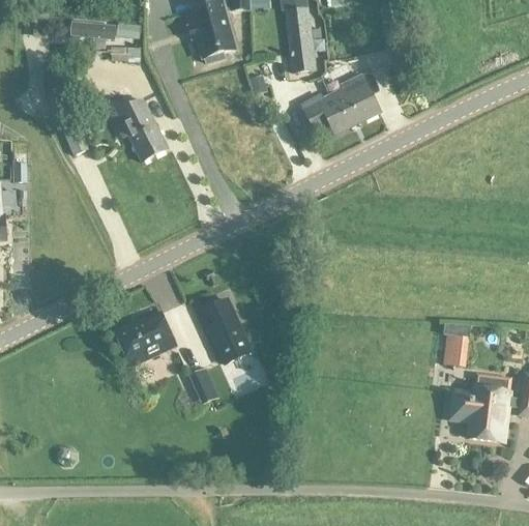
[(348,39),(347,0),(319,0),(321,41),(348,39)]
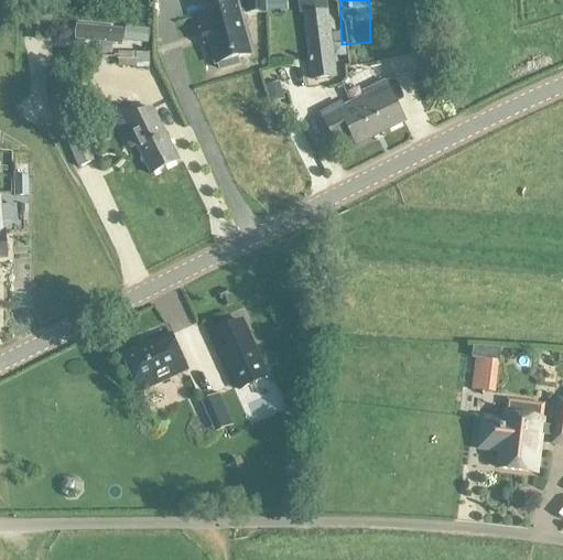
[(251,52),(238,1),(198,12),(203,28),(202,28),(205,41),(210,40),(216,62),(219,61),(220,66),(239,62),(237,55),(251,52)]
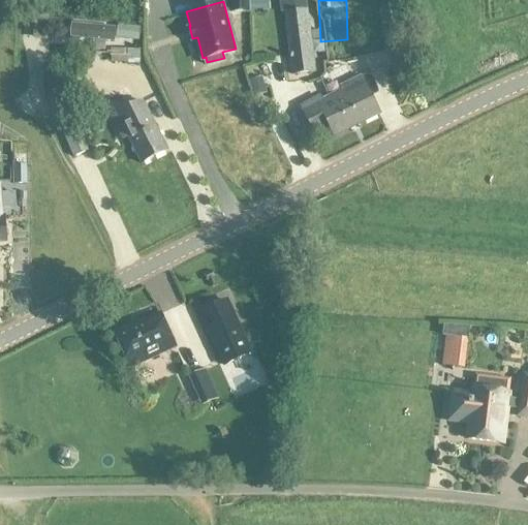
[(308,7),(285,10),(293,71),(315,69),(311,38),(320,37),(319,27),(310,28),(308,7)]
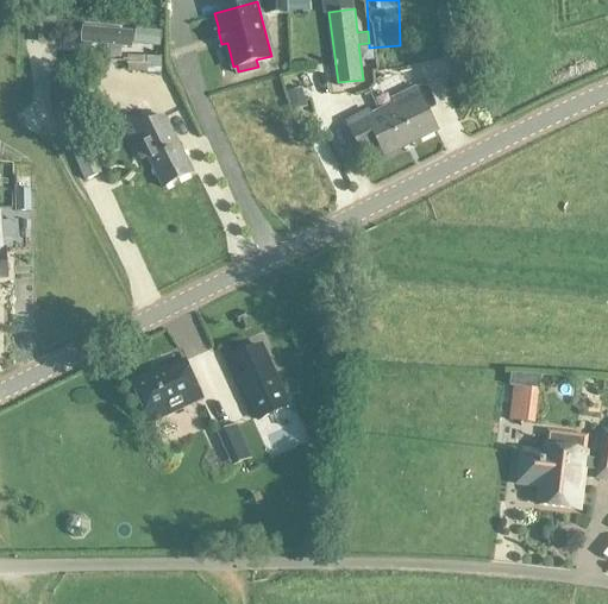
[(83,25),(82,39),(129,43),(131,29),(83,25)]
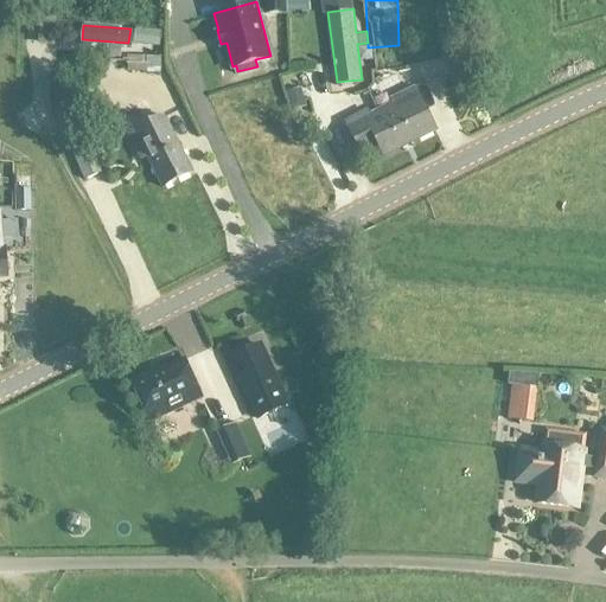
[(160,29),(136,26),(135,38),(159,42),(160,29)]
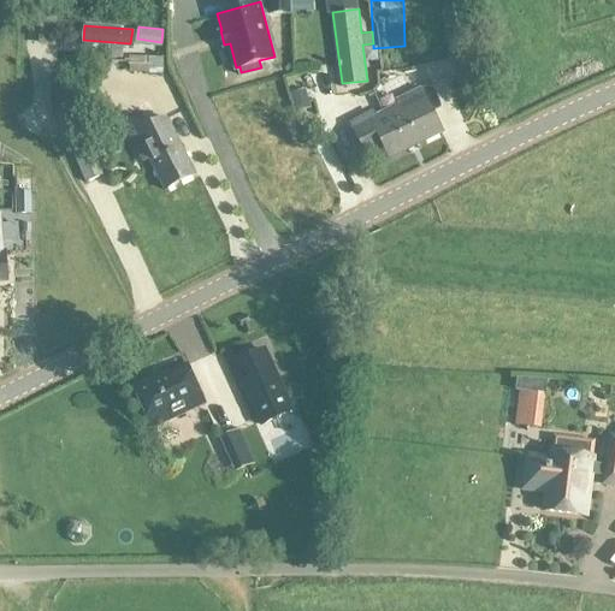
[(401,104),(392,108),(377,116),(373,110),(352,120),(368,154),(384,147),(389,156),(442,130),(420,85),(397,98),(401,104)]
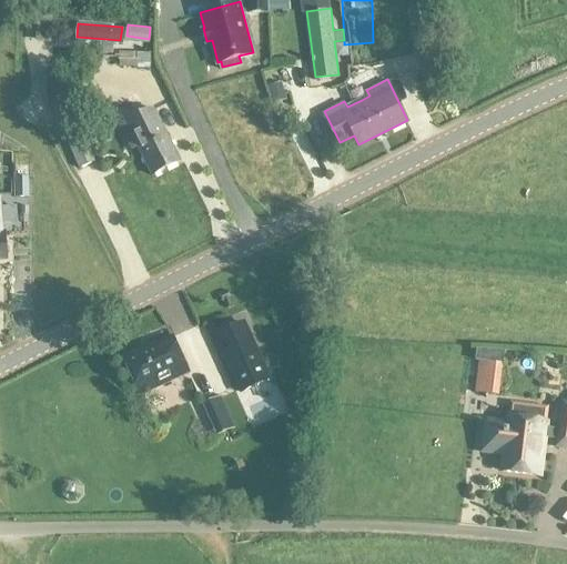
[(113,111),(100,87),(79,98),(91,122),(113,111)]
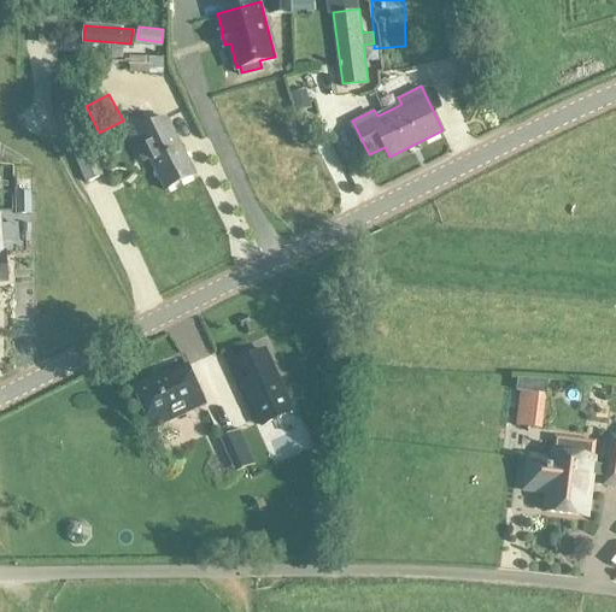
[(168,115),(130,134),(139,151),(145,147),(165,188),(197,172),(168,115)]
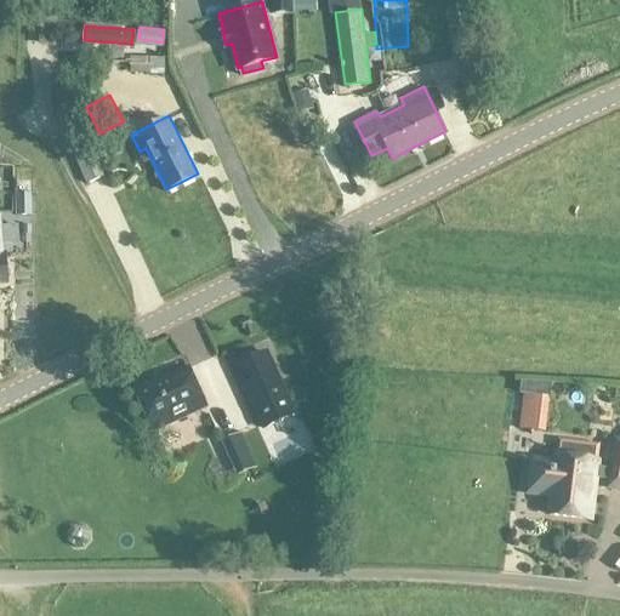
[(74,150),(87,181),(103,174),(90,144),(74,150)]
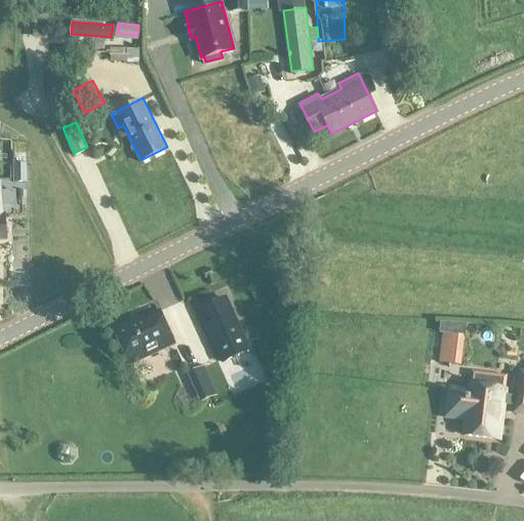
[(27,161),(14,161),(14,179),(27,179),(27,161)]
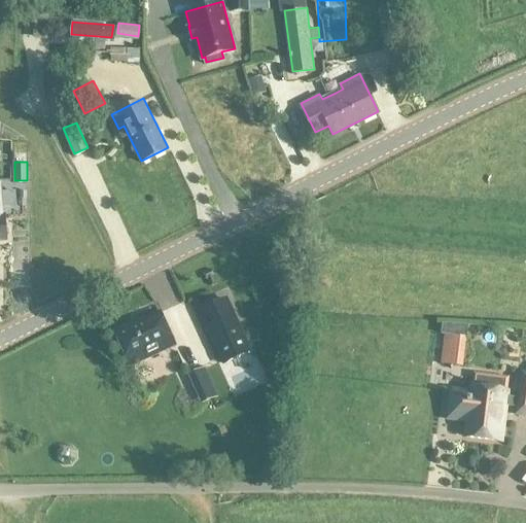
[(21,275),(22,243),(5,242),(5,275),(21,275)]
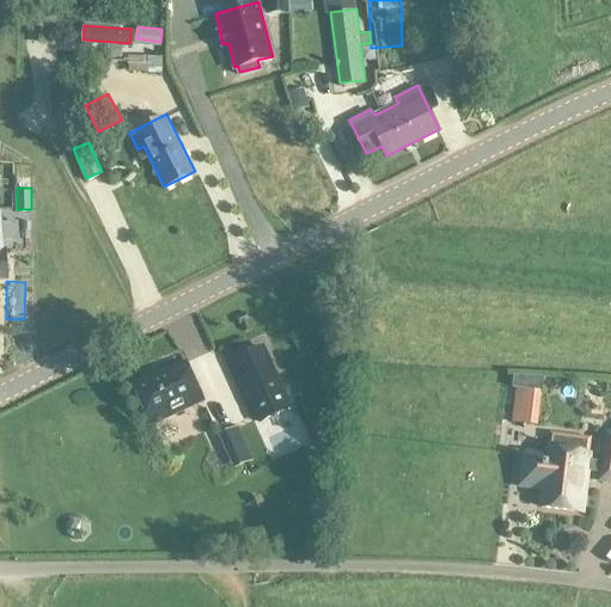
[(263,345),(233,360),(260,418),(289,405),(263,345)]
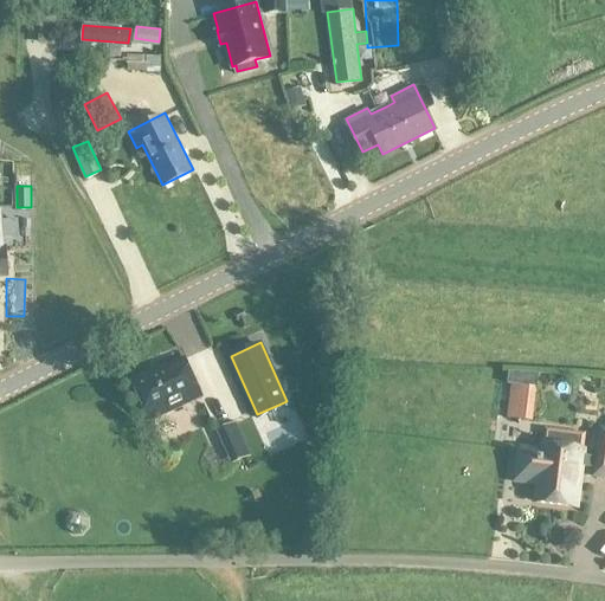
[(184,356),(133,379),(150,418),(201,395),(184,356)]
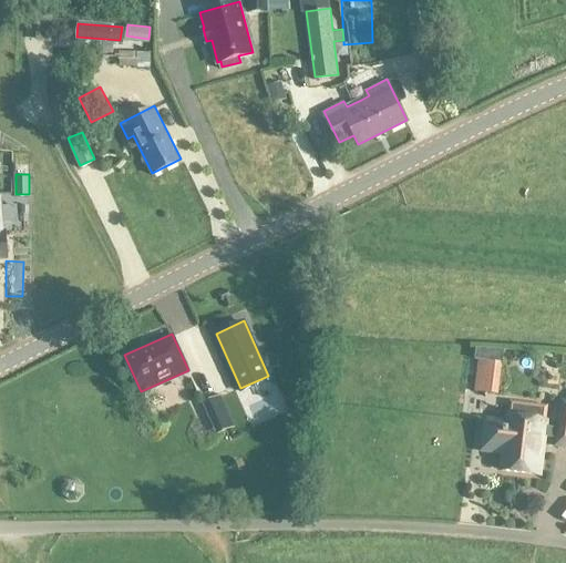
[(484,358),(502,360),(504,348),(475,347),(474,358),(479,358),(484,358)]
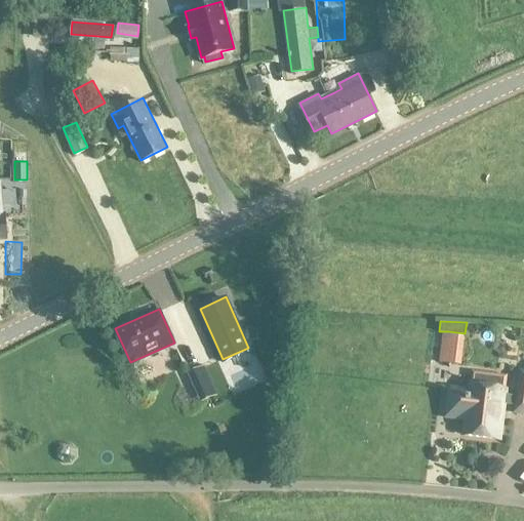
[(465,333),(448,331),(445,360),(461,362),(465,333)]
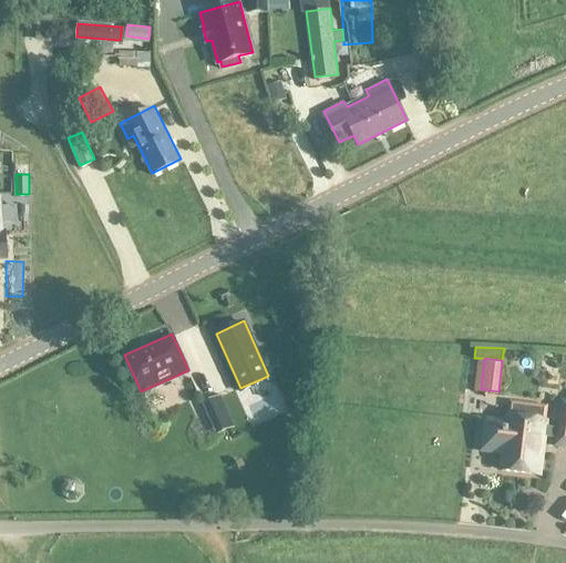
[(549,433),(564,434),(563,441),(565,441),(565,426),(551,423),(552,419),(514,415),(513,421),(493,418),(490,448),(510,450),(508,467),(545,471),(549,433)]
